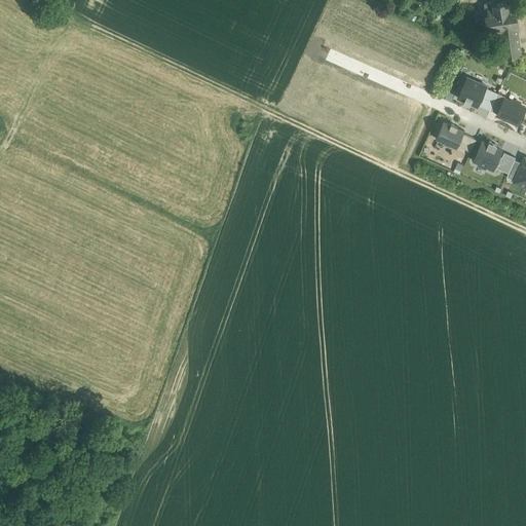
[(500,30),(516,27),(518,27),(515,4),(508,6),(506,2),(495,4),(494,1),(485,3),(486,9),(483,9),(484,15),(487,15),(488,25),(483,26),(484,32),(500,30)]
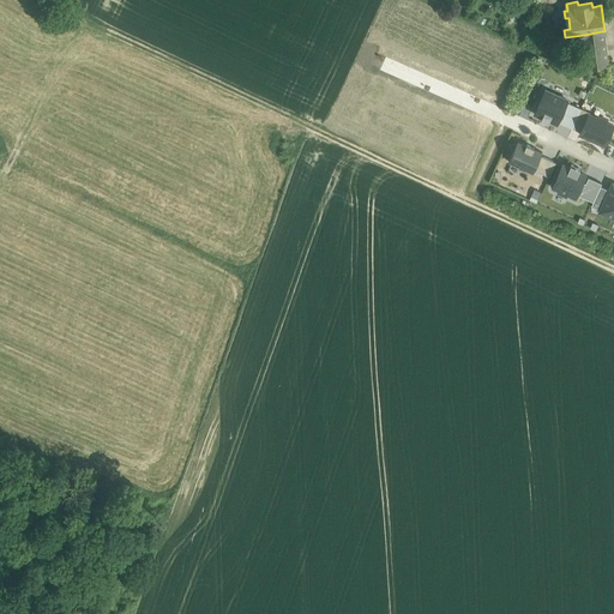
[(602,31),(584,35),(589,65),(607,62),(602,31)]
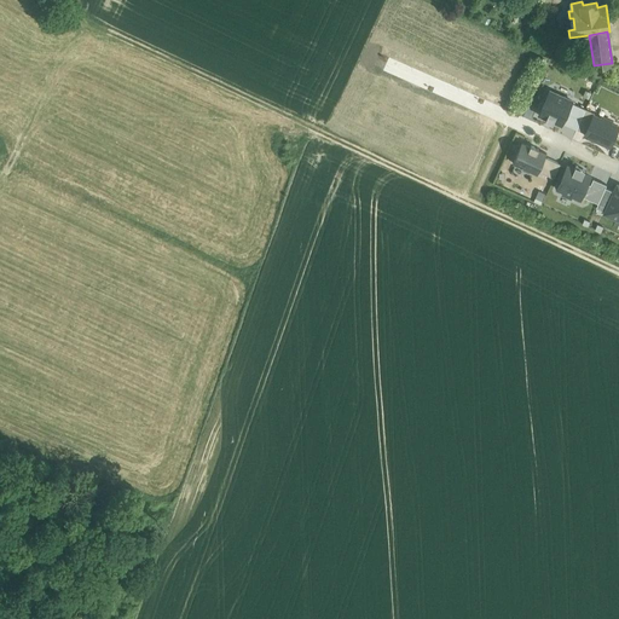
[(539,114),(547,117),(545,120),(553,123),(554,121),(561,125),(562,122),(571,103),(572,100),(550,91),(539,114)]
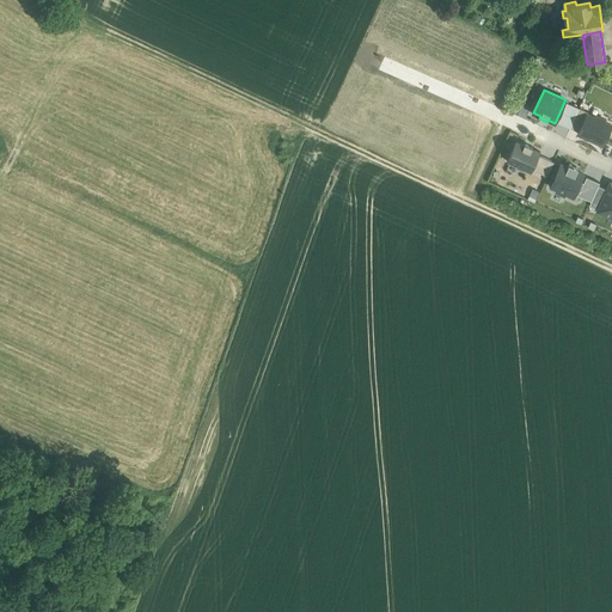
[(564,102),(556,121),(570,128),(579,108),(564,102)]
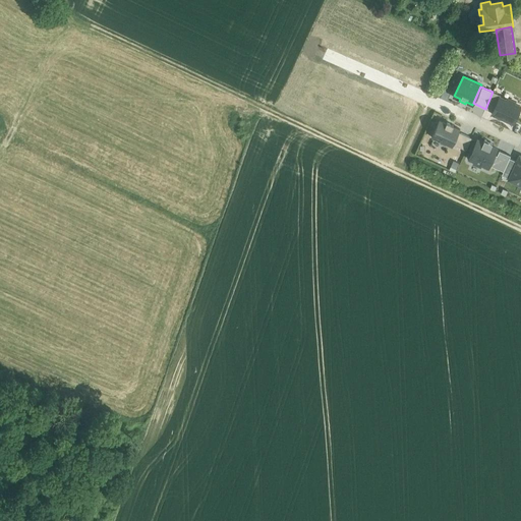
[(447,123),(440,120),(431,137),(439,140),(438,140),(445,145),(446,143),(452,147),(453,143),(459,132),(460,129),(453,126),(454,125),(447,122),(447,123)]
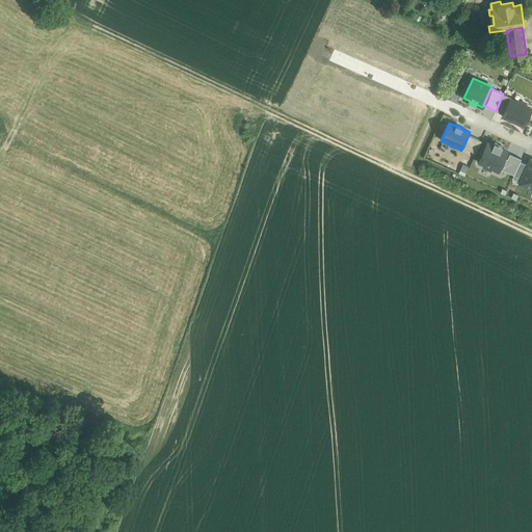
[(481,140),(469,135),(462,147),(476,153),(481,140)]
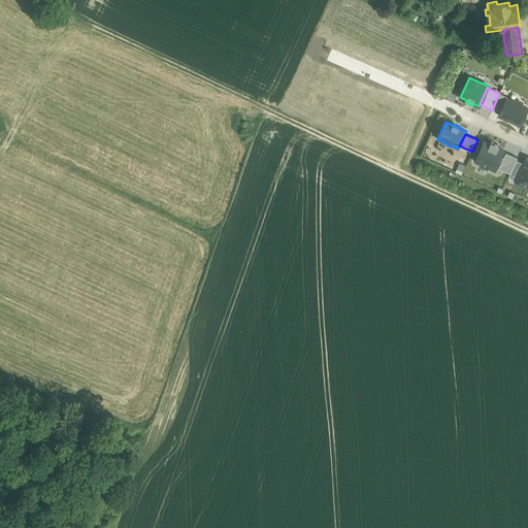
[(495,169),(496,167),(499,160),(503,151),(497,147),(498,144),(491,141),(490,144),(484,141),(475,161),(481,163),(480,165),(487,169),(488,166),(495,169)]
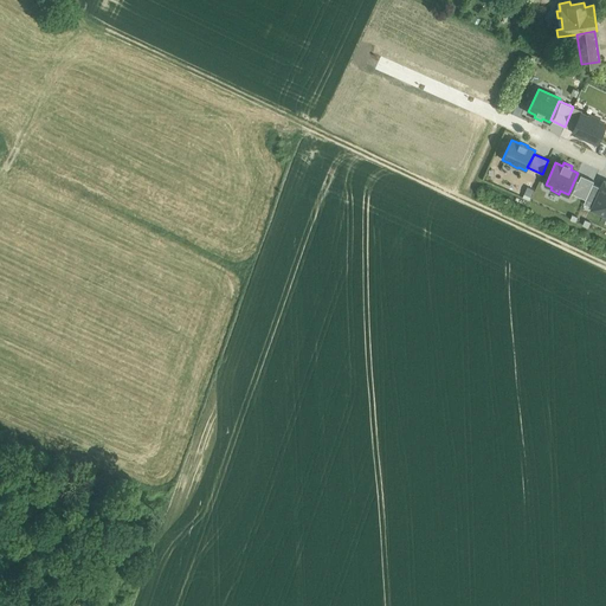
[(569,192),(586,199),(593,184),(594,181),(581,175),(577,185),(573,184),(569,192)]
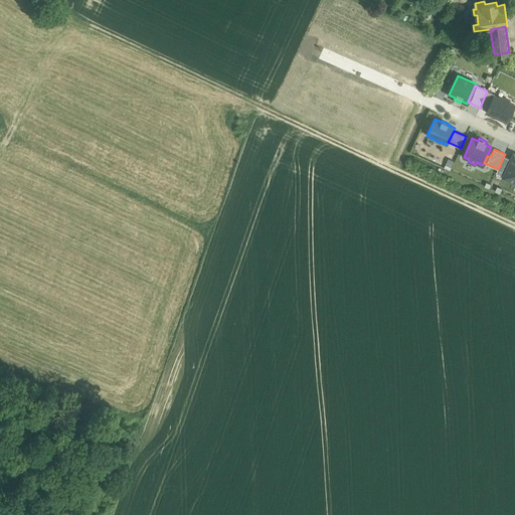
[(514,153),(511,159),(503,176),(503,177),(514,182),(514,153)]
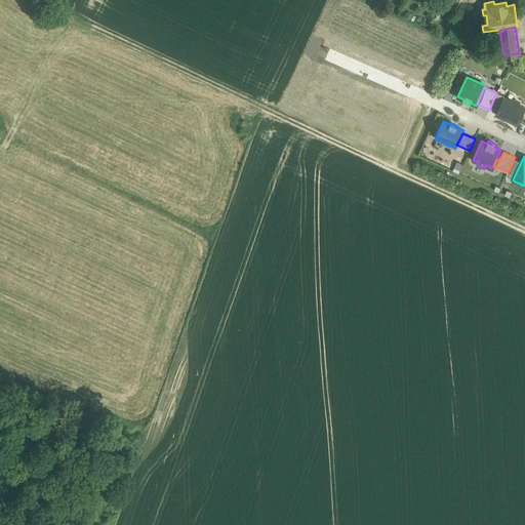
[(506,175),(513,179),(521,162),(514,159),(508,172),(506,175)]
